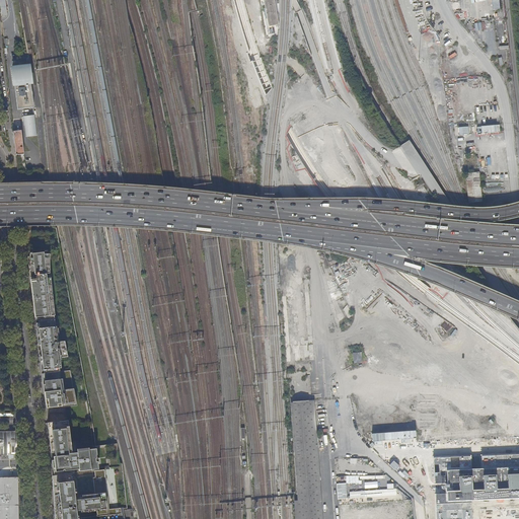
[(485,28),(484,22),(474,23),(475,30),(485,28)]
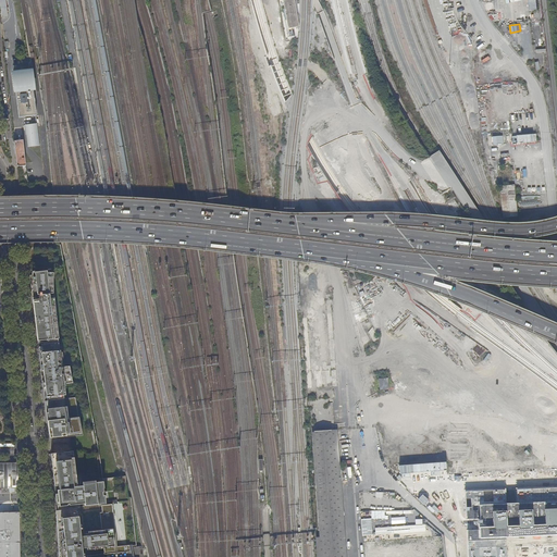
[(534,62),(536,70),(546,69),(545,60),(534,62)]
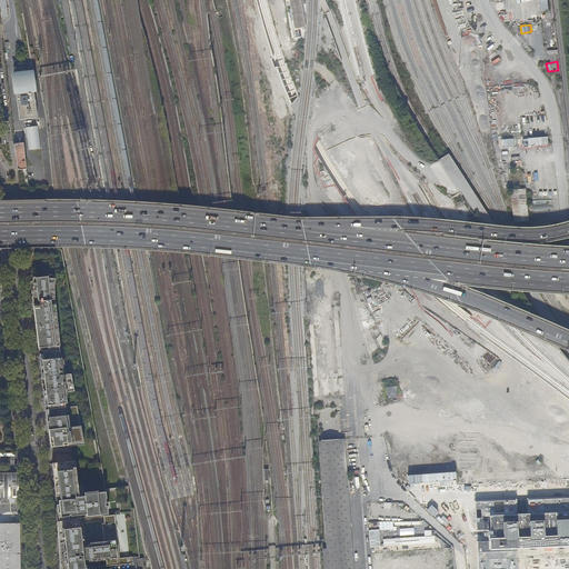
[(33,70),(11,73),(15,96),(36,92),(33,70)]
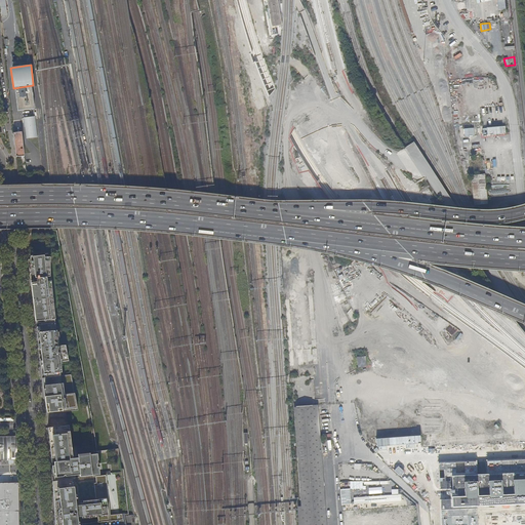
[(36,117),(23,119),(26,139),(39,137),(36,117)]
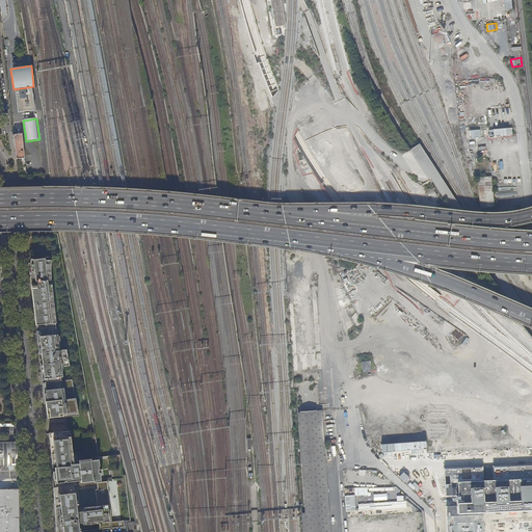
[(487,137),(487,129),(467,129),(467,137),(487,137)]
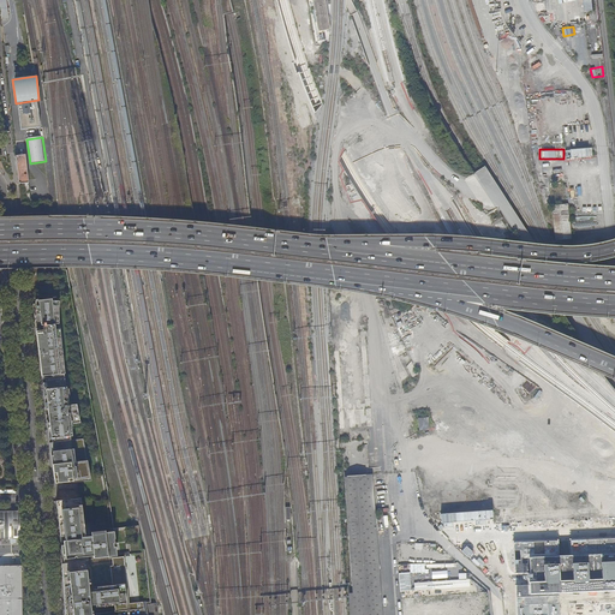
[(19,184),(28,183),(25,154),(16,155),(19,184)]
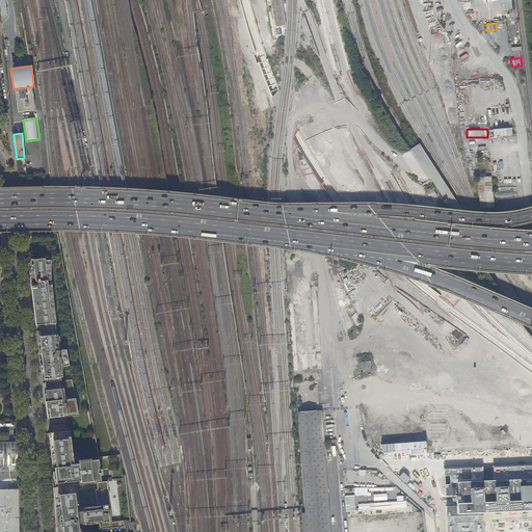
[(427,193),(433,202),(439,198),(433,189),(427,193)]
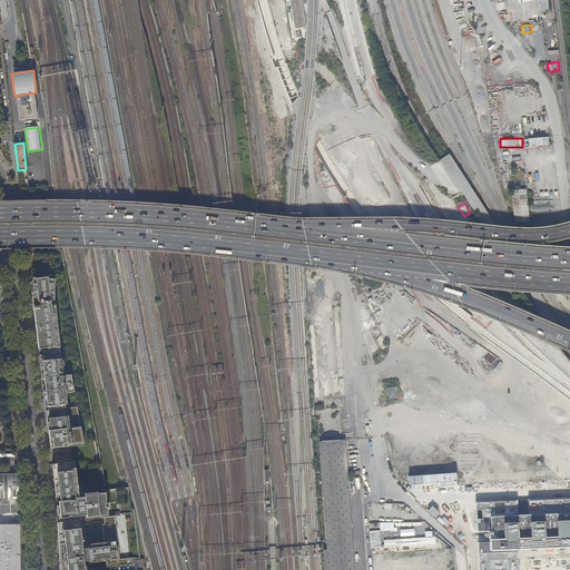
[(67,446),(67,445),(85,443),(77,406),(67,408),(66,397),(65,397),(64,393),(74,392),(71,375),(64,375),(61,359),(60,359),(59,351),(60,351),(60,346),(55,300),(55,295),(55,279),(32,279),(32,282),(30,282),(32,301),(38,301),(38,302),(37,302),(36,307),(33,307),(38,349),(47,347),(47,350),(45,350),(45,352),(39,353),(40,360),(42,382),(45,382),(45,390),(43,390),(46,411),(50,448),(67,446)]
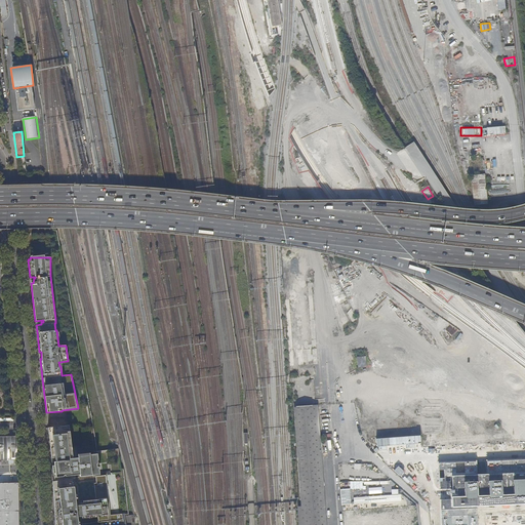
[(357,357),(358,367),(366,366),(365,357),(357,357)]
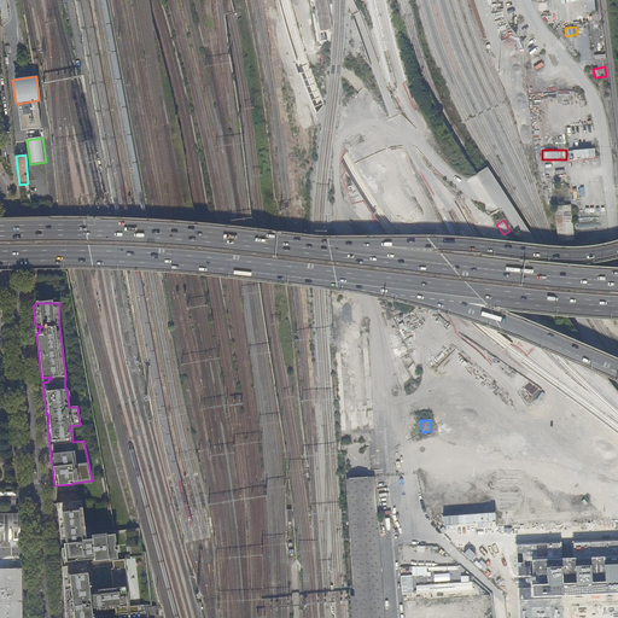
[(535,430),(526,439),(593,495),(596,490),(594,489),(598,485),(595,484),(599,481),(602,483),(606,477),(599,471),(600,468),(588,458),(564,438),(563,439),(558,435),(551,443),(535,430)]
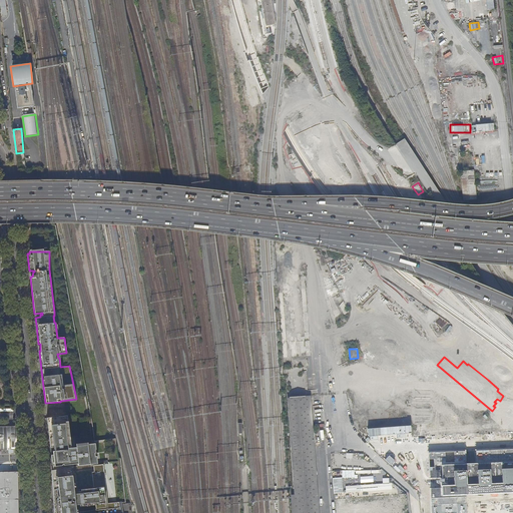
[(416,375),(410,399),(417,401),(423,377),(416,375)]
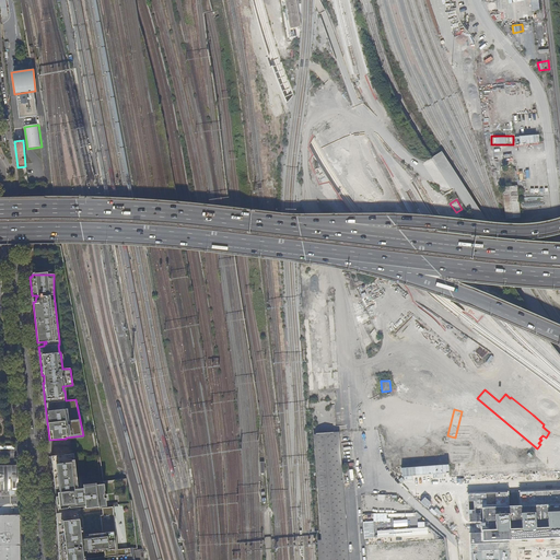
[(347,559),(338,432),(310,433),(318,559),(347,559)]
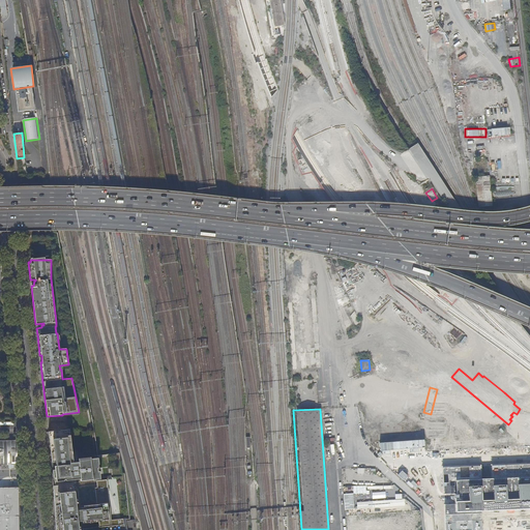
[(428,438),(445,438),(445,422),(429,421),(428,438)]
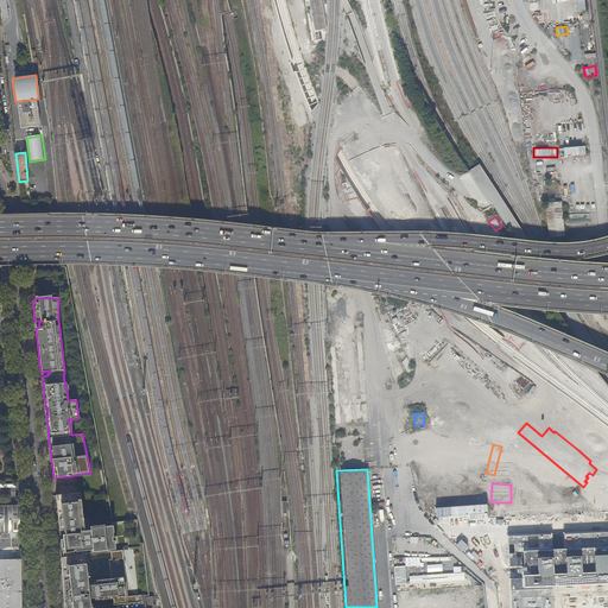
[(80,493),(56,495),(58,521),(61,521),(61,530),(65,530),(63,538),(63,543),(61,544),(62,550),(63,550),(63,552),(62,552),(62,557),(63,557),(63,561),(62,561),(64,601),(65,601),(65,607),(89,607),(89,599),(92,597),(92,599),(97,597),(99,600),(113,599),(114,605),(144,602),(145,607),(146,607),(145,595),(128,597),(122,551),(111,552),(112,559),(109,559),(112,578),(87,581),(84,555),(87,555),(86,550),(92,550),(93,551),(115,549),(114,540),(112,542),(112,537),(113,537),(113,533),(112,526),(90,529),(90,530),(84,531),(80,493)]
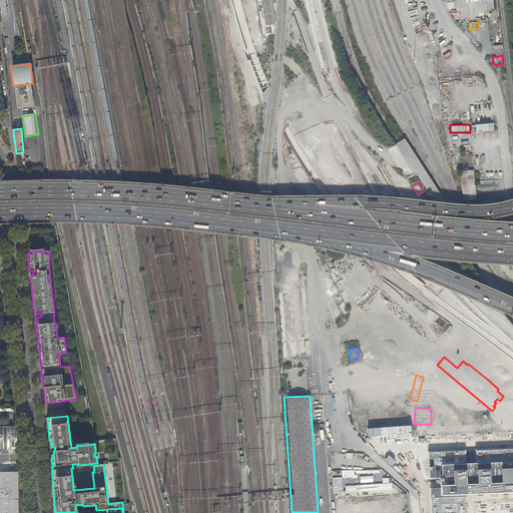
[(0,449),(19,449),(19,448),(17,438),(16,426),(3,427),(0,426),(0,449)]
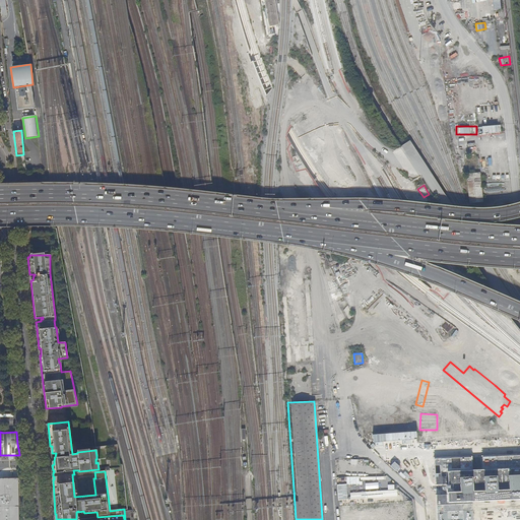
[(519,454),(482,456),(483,469),(473,469),(473,456),(435,458),(436,485),(445,484),(446,492),(446,495),(437,495),(437,519),(472,519),(472,502),(519,499),(519,454)]
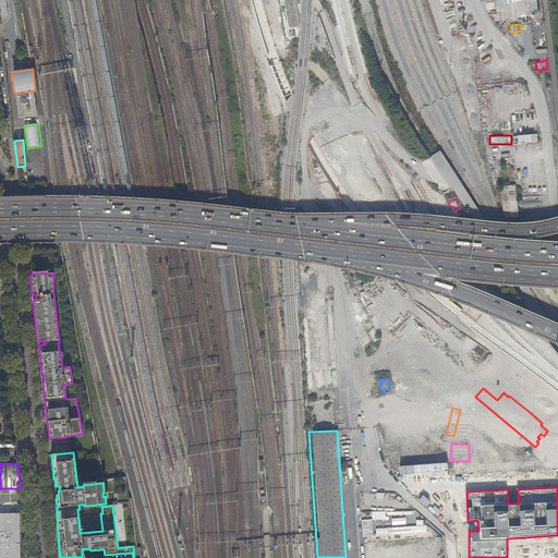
[(0,513),(0,557),(20,557),(20,513),(0,513)]
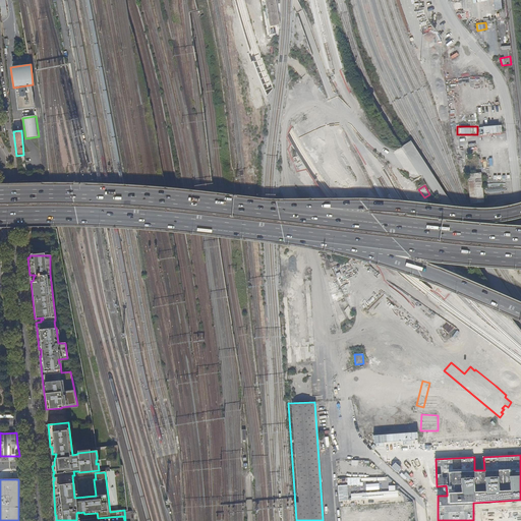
[(414,520),(413,503),(340,507),(341,520),(355,520),(356,519),(380,518),(380,520),(414,520)]
